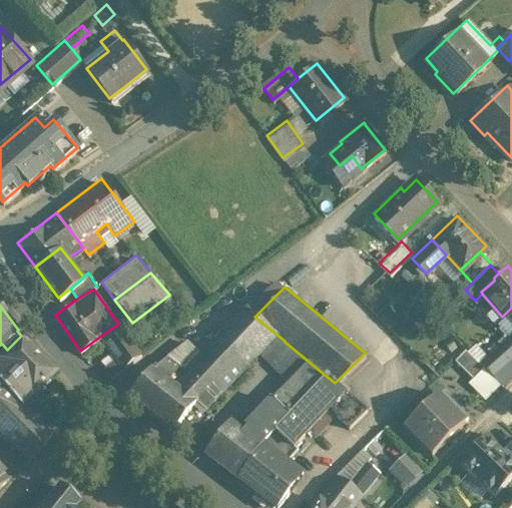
[(183,368),(170,382),(204,409),(259,352),(276,334),(254,317),(242,307),(183,368)]
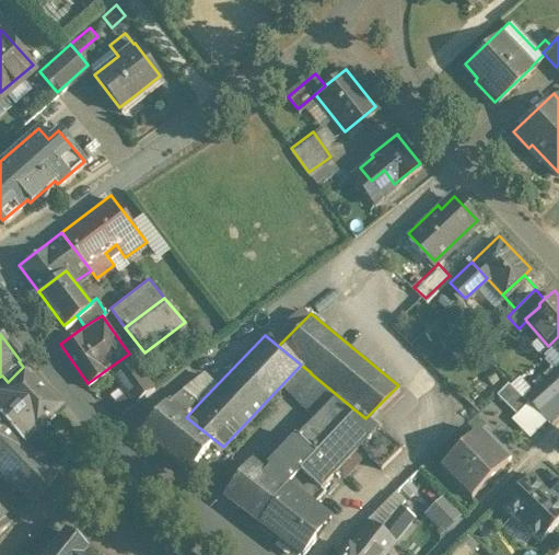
[(558,361),(523,395),(528,401),(538,411),(558,391),(558,336),(552,342),(558,348),(558,361)]
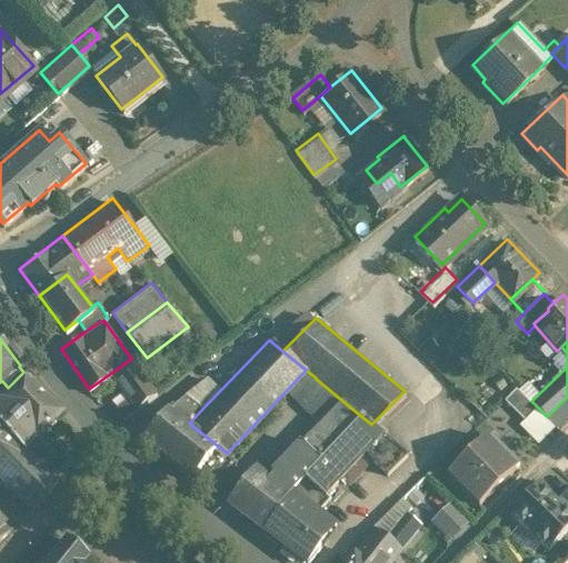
[(156,391),(131,359),(112,372),(137,406),(156,391)]
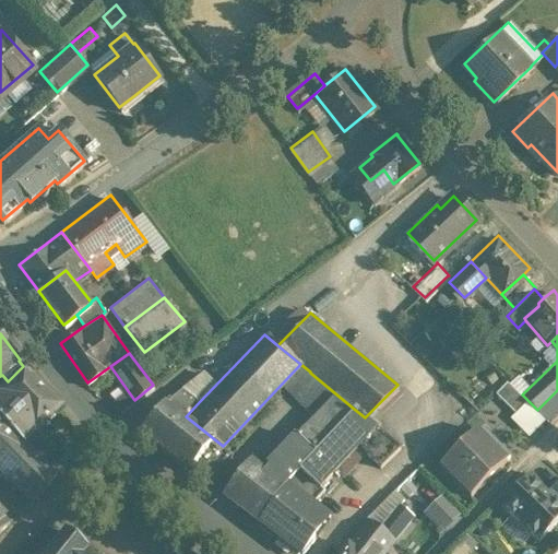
[(300,364),(282,384),(292,393),(310,373),(310,372),(300,364)]
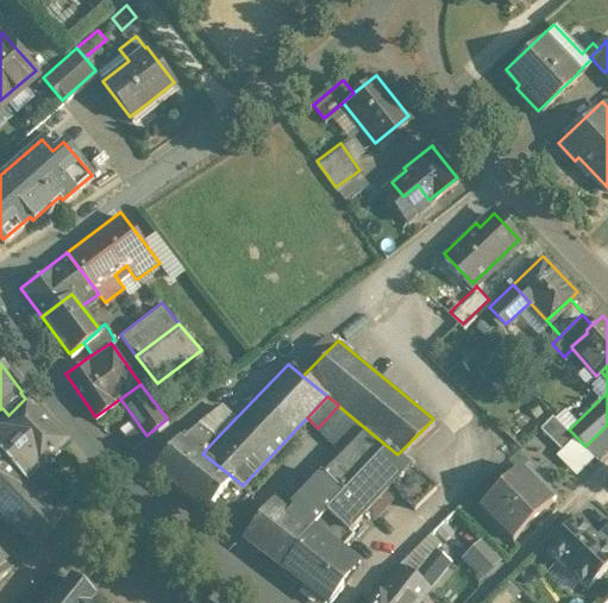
[(67,440),(26,399),(25,399),(8,415),(0,424),(0,454),(25,479),(37,468),(67,440)]
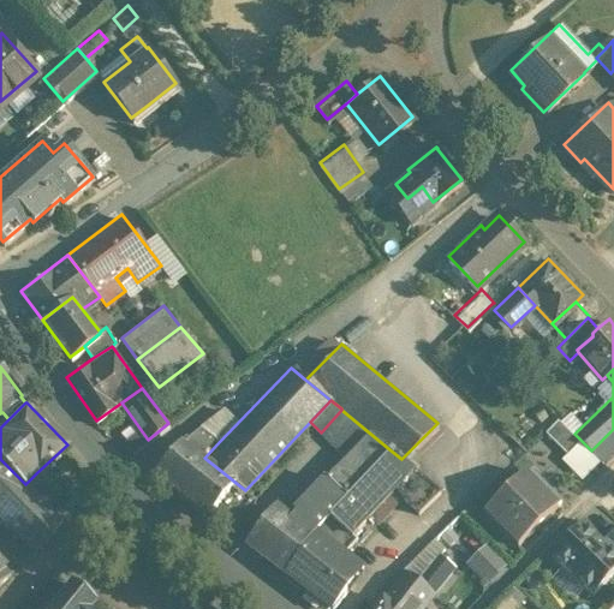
[(369,433),(341,410),(321,433),(345,457),(369,433)]
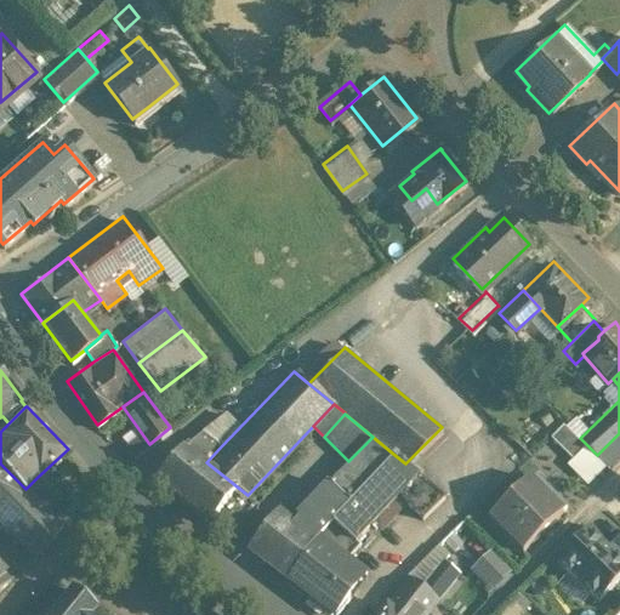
[(580,438),(562,420),(550,433),(573,457),(586,444),(580,438)]
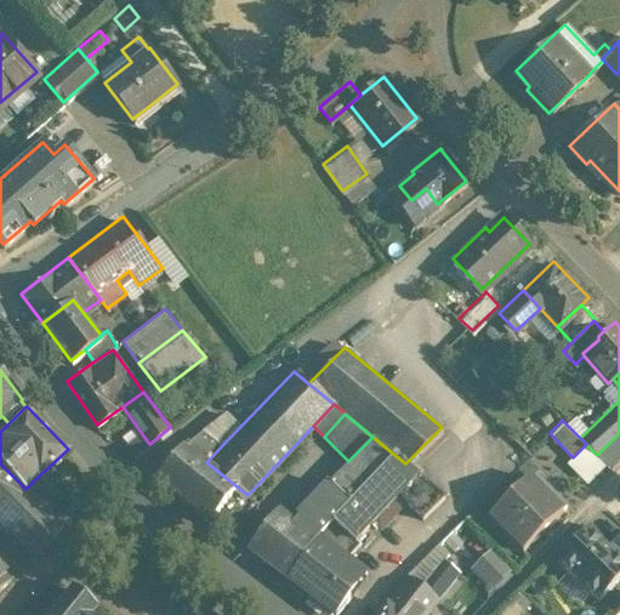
[(202,430),(183,444),(154,477),(228,536),(256,501),(248,495),(206,462),(222,445),(202,430)]
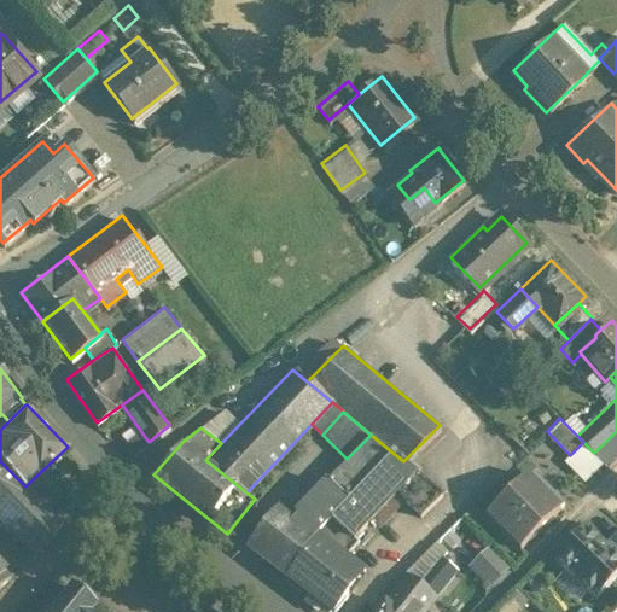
[(616,431),(594,453),(607,465),(616,454),(616,431)]
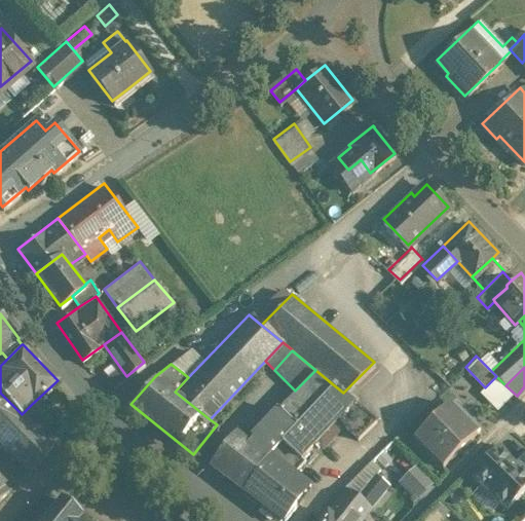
[(295,391),(294,392),(311,408),(333,384),(315,370),(295,391)]
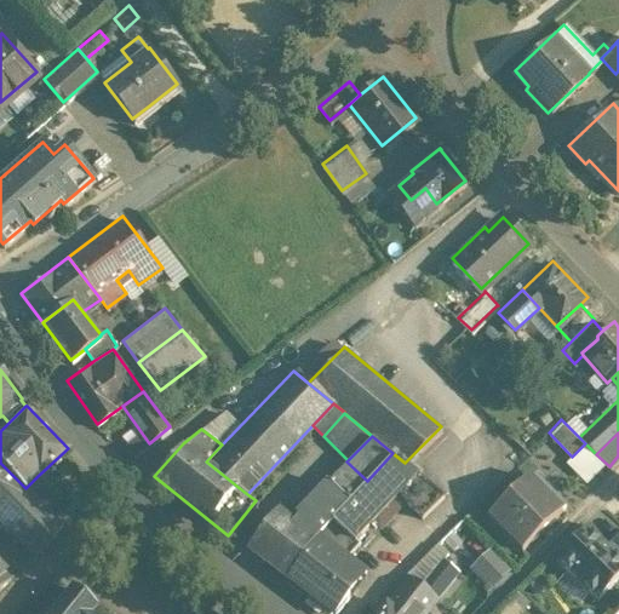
[(539,441),(525,455),(532,463),(546,448),(539,441)]
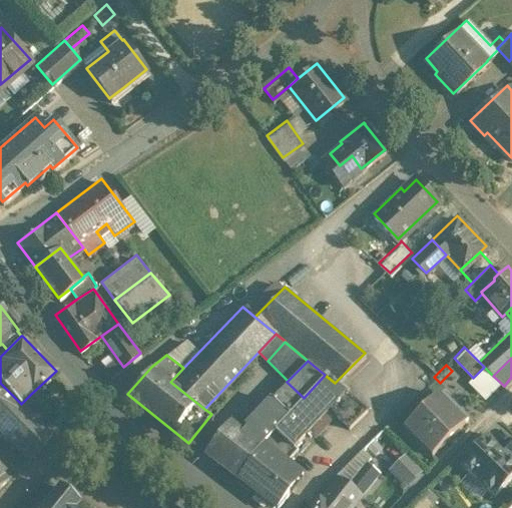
[(304,398),(292,410),(309,427),(328,406),(344,390),(335,383),(325,375),(304,398)]
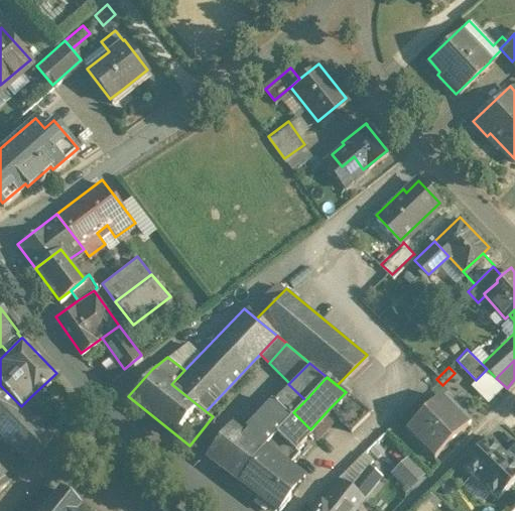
[(288,384),(257,415),(246,428),(265,443),(270,436),(277,429),(293,412),(305,400),(288,384)]
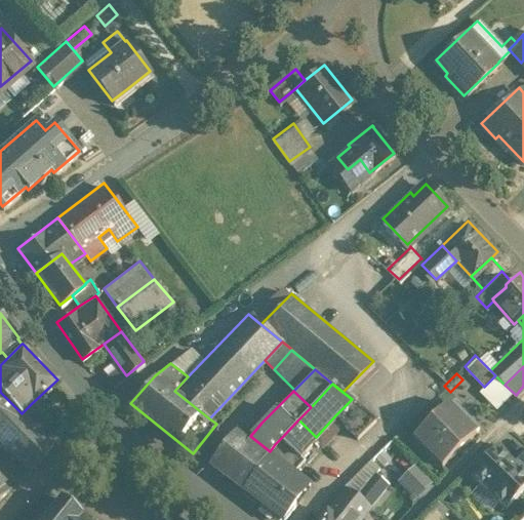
[(0,494),(6,488),(0,481),(0,438),(28,467),(51,443),(22,413),(0,392),(0,494)]
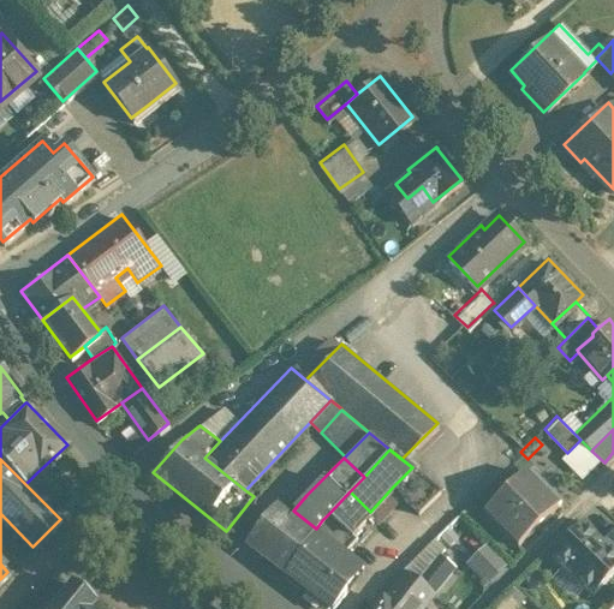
[(430,482),(412,467),(393,487),(409,502),(430,482)]
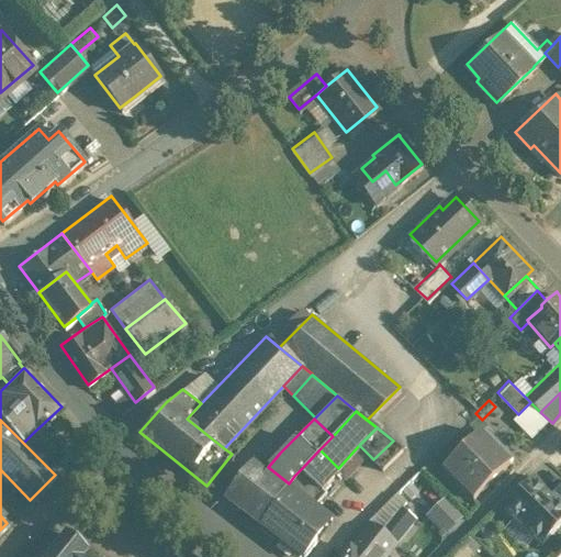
[(478,429),(441,465),(472,496),(508,459),(507,458),(504,461),(480,437),(475,433),(479,430),(478,429)]
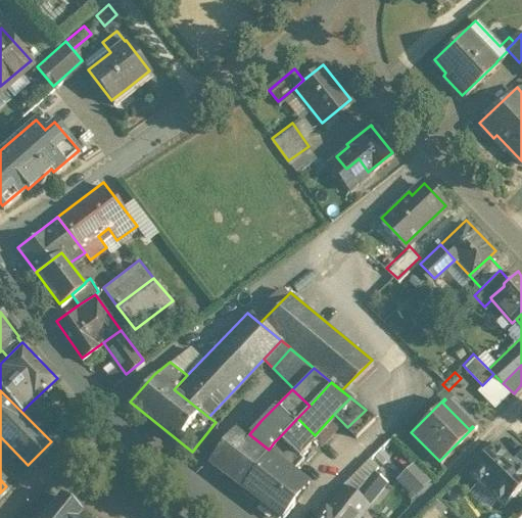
[(475,423),(453,401),(446,407),(469,429),(472,426),(475,423)]
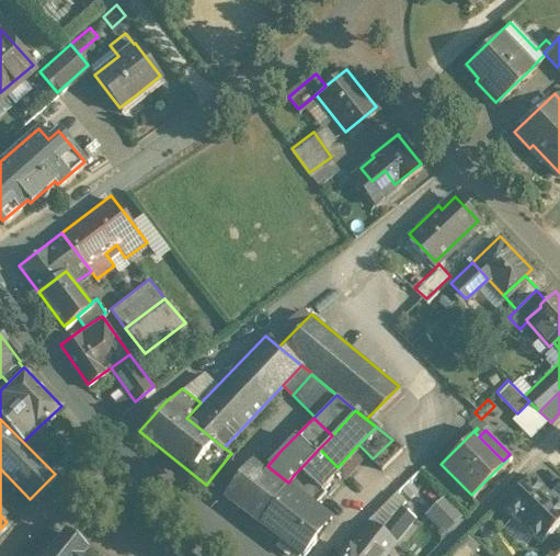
[(392,440),(373,458),(378,464),(398,445),(392,440)]
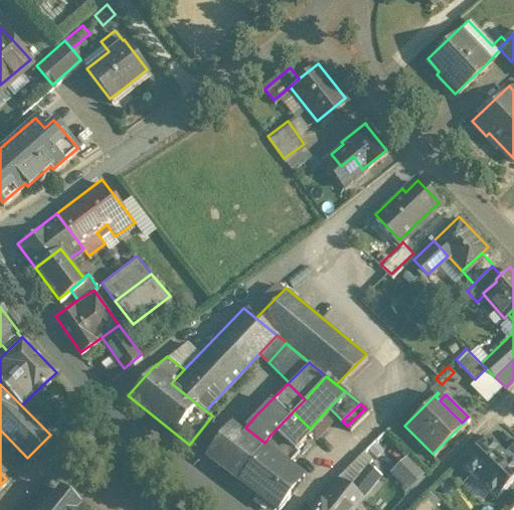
[(310,429),(293,411),(277,429),(294,446),(310,429)]
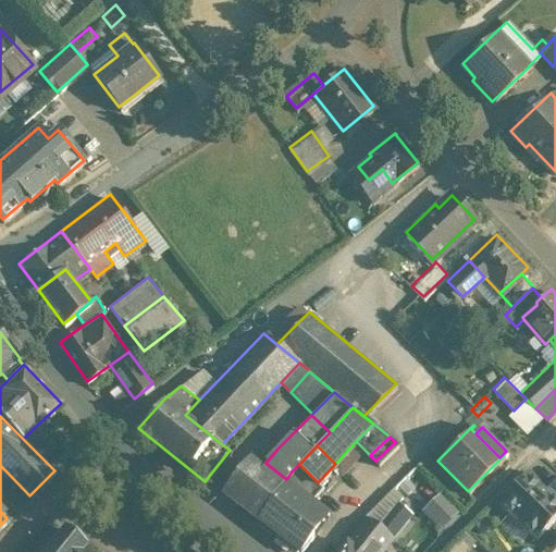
[(261,468),(247,457),(222,490),(256,516),(286,479),(266,463),(261,468)]
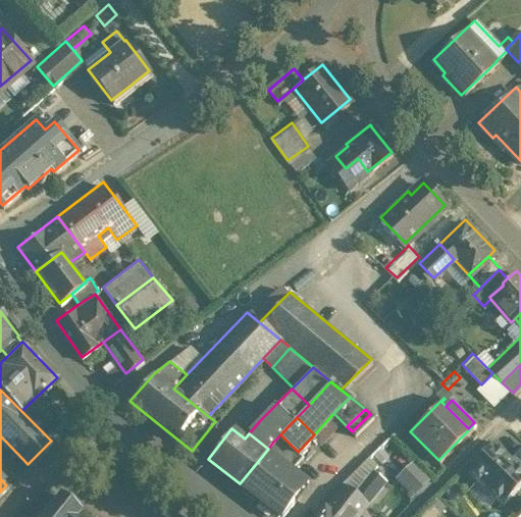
[(280,434),(273,442),(268,449),(240,483),(280,515),(293,501),(291,499),(304,481),(306,483),(307,482),(290,469),(303,456),(298,452),(280,434)]
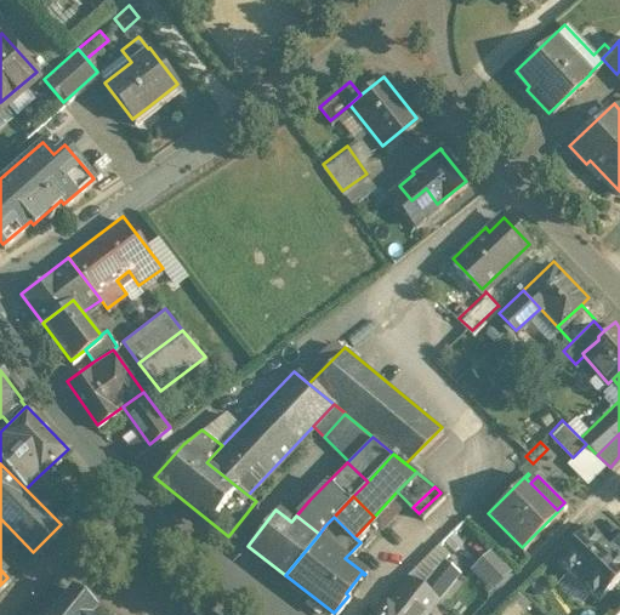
[(586,524),(555,557),(597,598),(619,573),(619,556),(608,544),(586,524)]
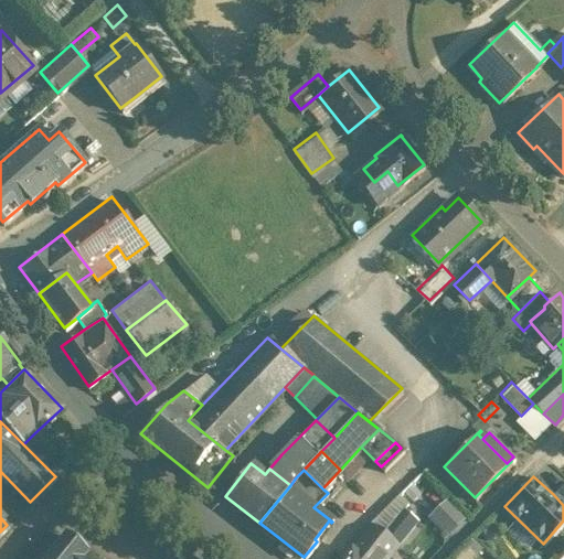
[(408,482),(398,493),(405,500),(416,488),(408,482)]
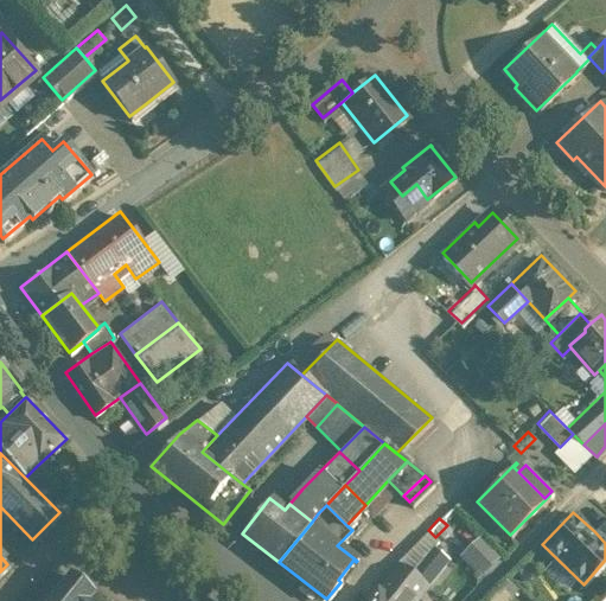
[(605,518),(594,531),(605,543),(605,518)]
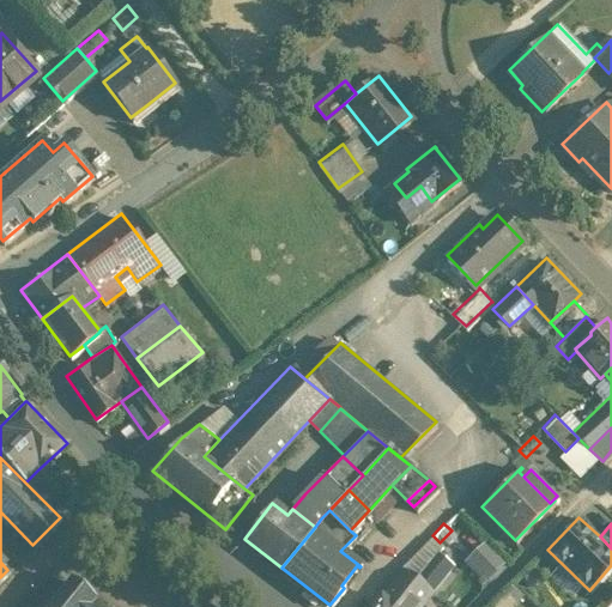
[(485,577),(504,558),(483,536),(464,554),(485,577)]
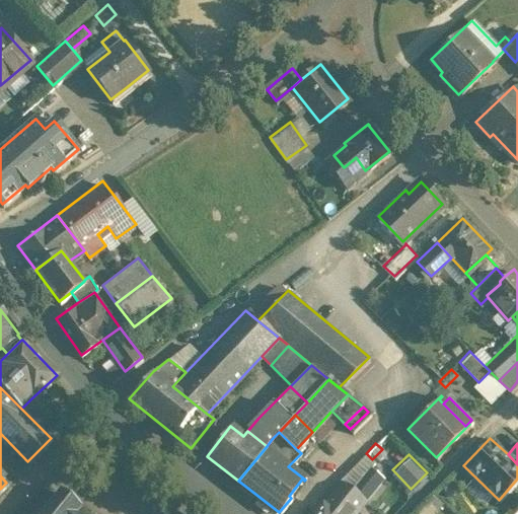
[(355,465),(341,481),(322,504),(335,513),(352,513),(364,500),(358,494),(370,478),(355,465)]
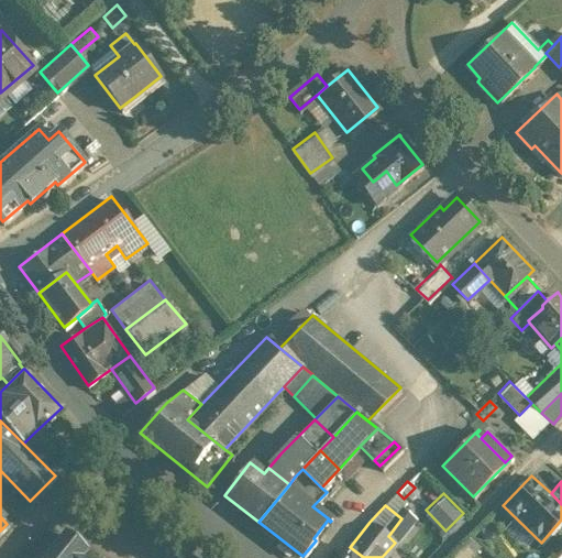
[(95,557),(87,550),(88,549),(65,532),(43,557),(95,557)]
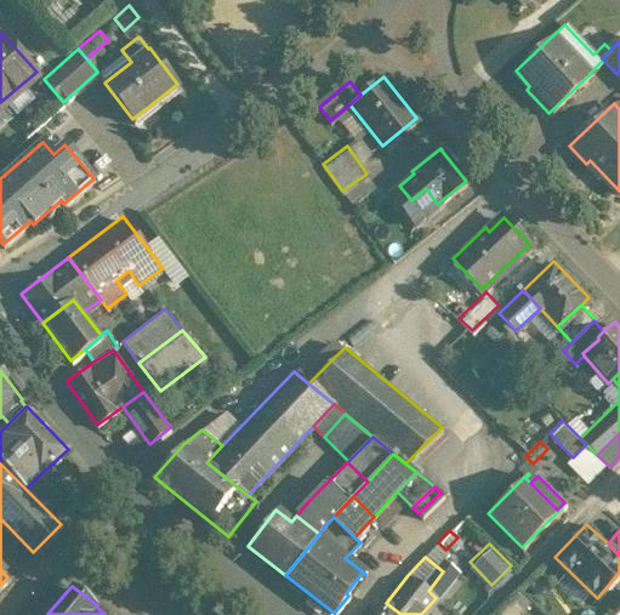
[(400,614),(386,603),(375,614),(400,614)]
